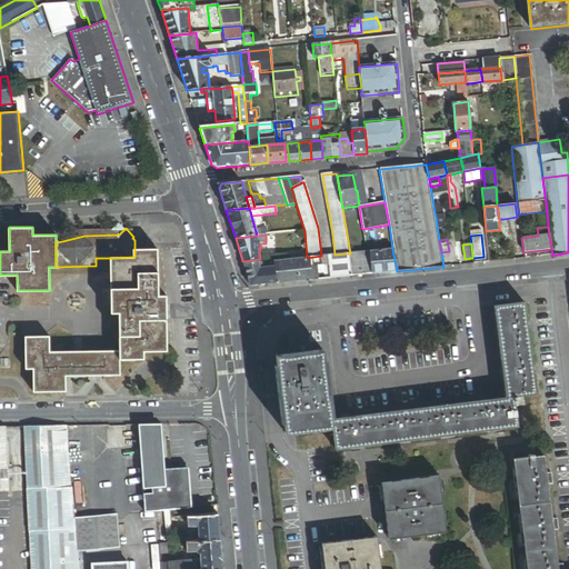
[(159,296),(158,249),(135,249),(135,257),(111,258),(111,273),(112,312),(120,312),(120,351),(120,360),(145,359),(145,351),(168,351),(167,296),(159,296)]
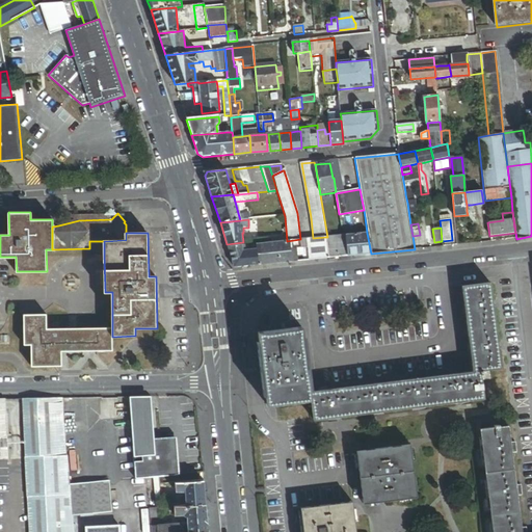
[(347,256),(371,254),(367,233),(345,235),(347,256)]
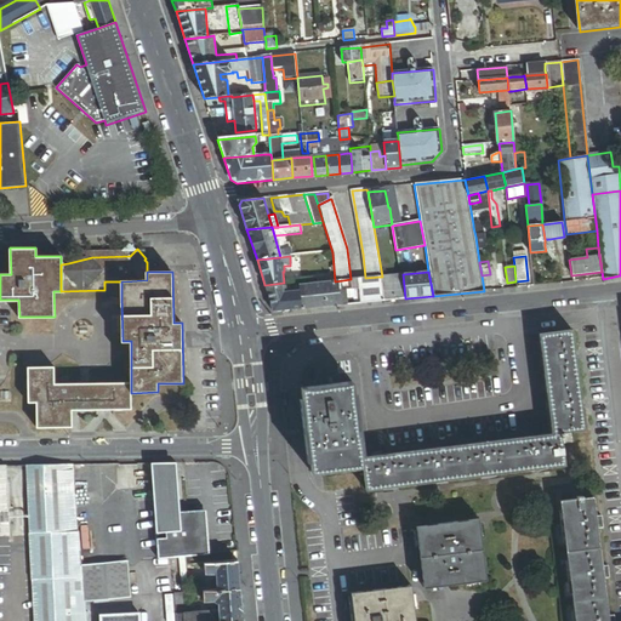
[(382,301),(405,298),(403,274),(382,277),(380,277),(382,301)]
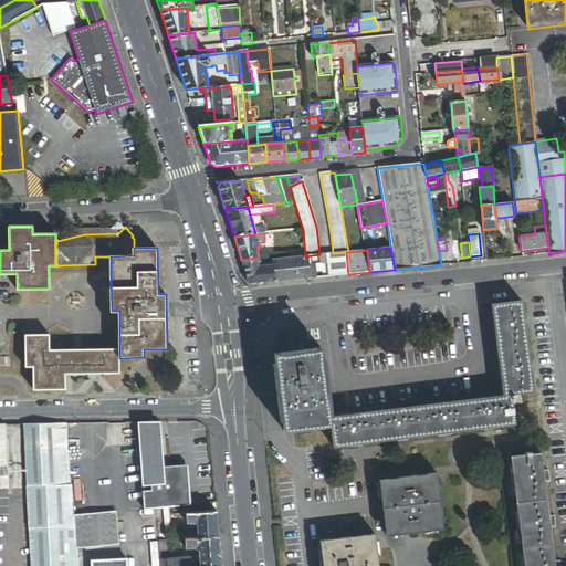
[(348,274),(346,252),(333,253),(320,254),(305,257),(307,279),(348,274)]
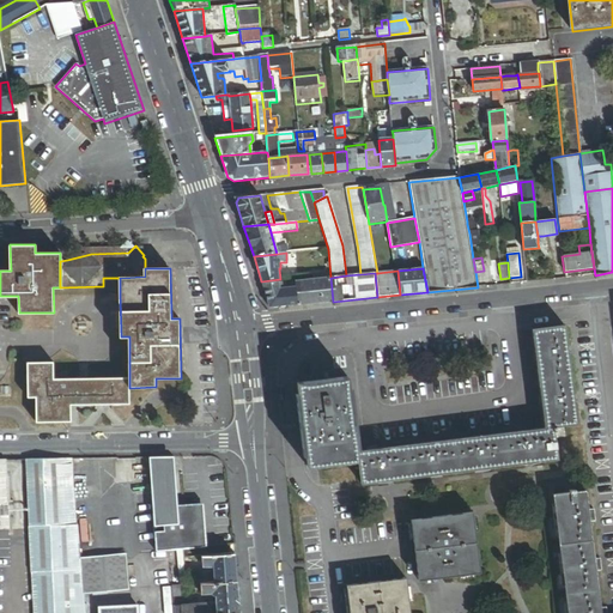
[(120,295),(120,278),(103,278),(103,286),(110,295),(120,295)]
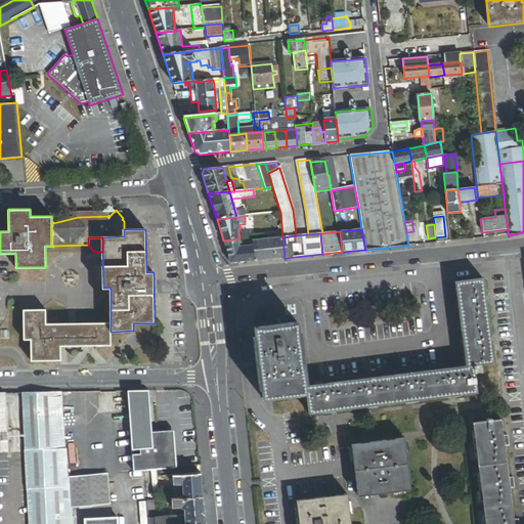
[(285,258),(282,237),(252,241),(253,245),(254,261),(285,258)]
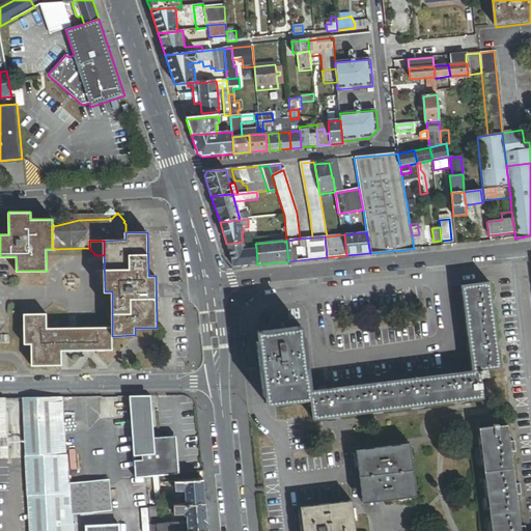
[(245,249),(245,245),(227,246),(232,267),(257,264),(256,248),(245,249)]
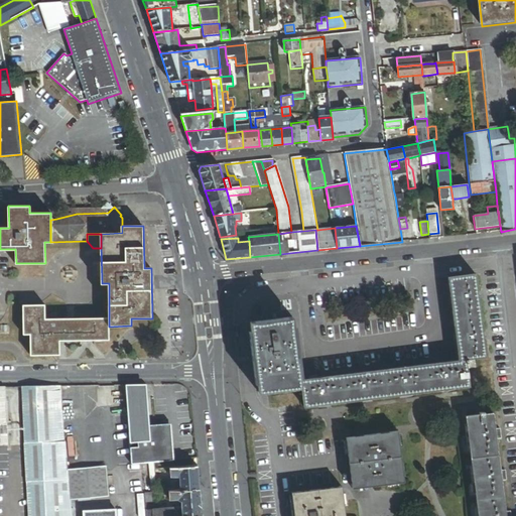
[(466,360),(474,359),(485,358),(475,275),(446,278),(458,361),(466,360)]
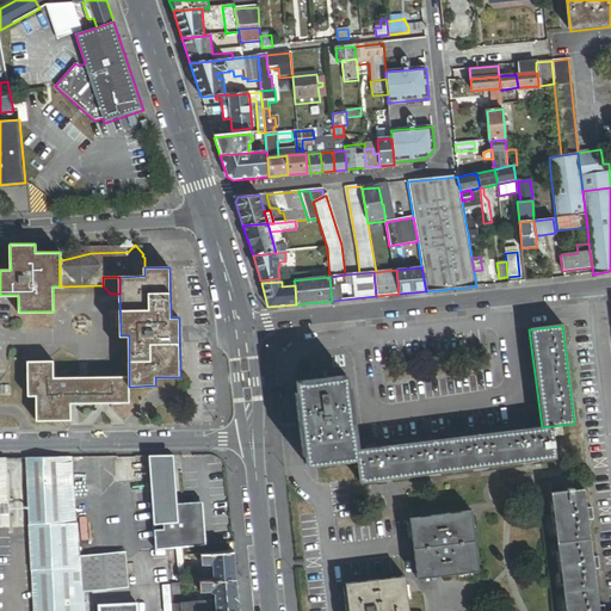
[(129,402),(129,387),(129,377),(103,377),(84,377),(54,378),(54,362),(29,362),(29,395),(37,395),(37,420),(71,420),(71,403),(79,403),(103,403),(129,402)]
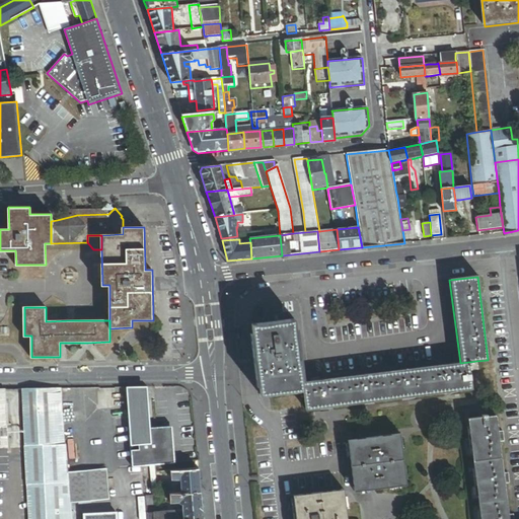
[(302,390),(301,384),(293,320),(249,325),(258,396),(302,390)]
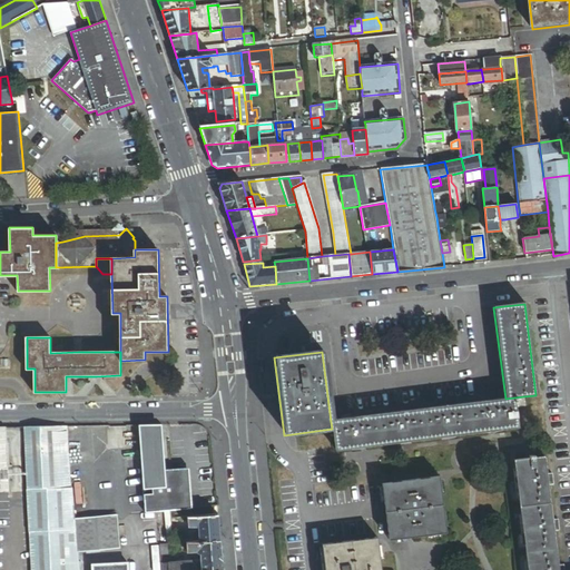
[(526,408),(523,396),(514,397),(516,409),(526,408)]
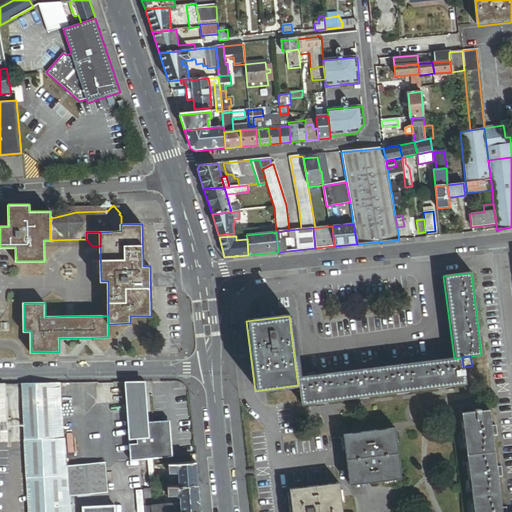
[(463,367),(462,357),(454,358),(297,379),(298,385),(301,406),(465,384),(463,367)]
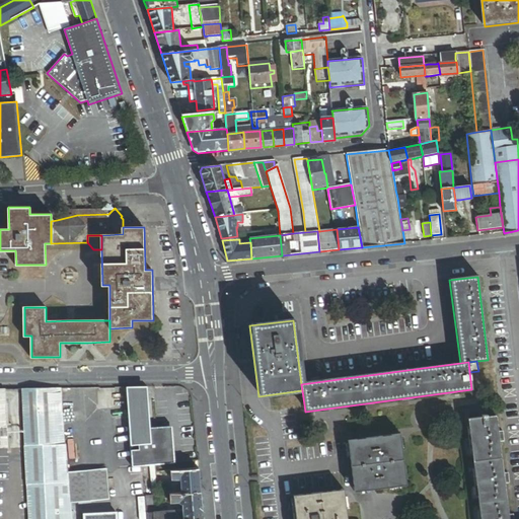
[(153,424),(152,385),(127,386),(128,406),(131,446),(132,453),(132,464),(155,462),(154,444),(153,424)]
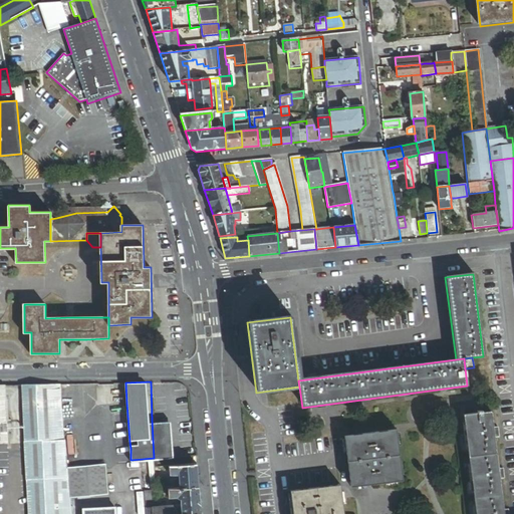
[(66,438),(61,383),(22,383),(26,440),(30,440),(66,438)]
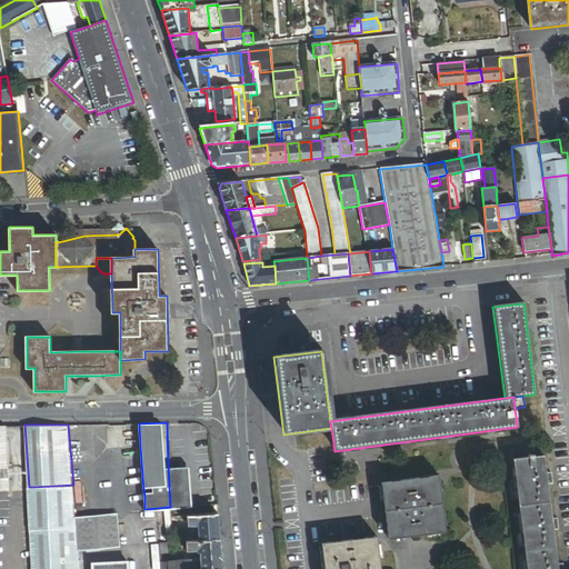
[(557,568),(557,567),(552,531),(551,520),(547,486),(546,475),(543,457),(533,459),(528,459),(512,461),(526,568),(557,568)]
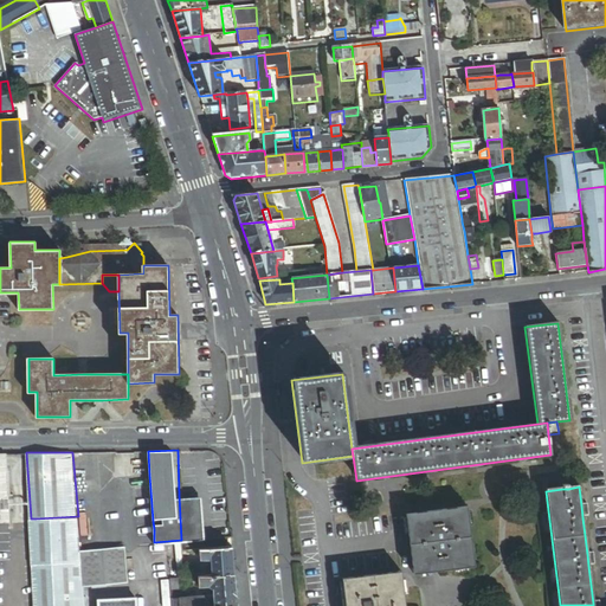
[(419,514),(423,542),(424,558),(440,555),(442,567),(449,566),(450,571),(472,567),(465,508),(419,514)]
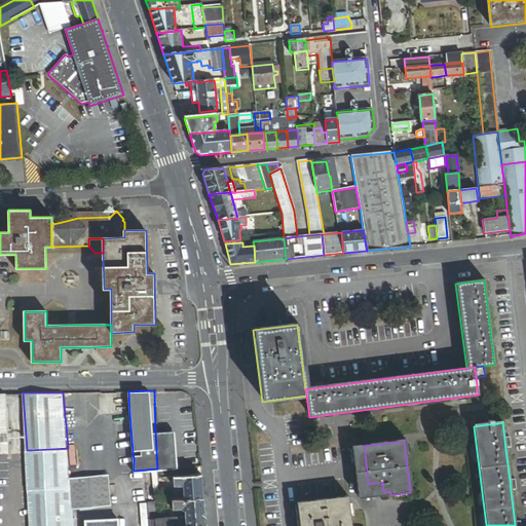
[(353,473),(367,471),(364,446),(350,447),(353,473)]
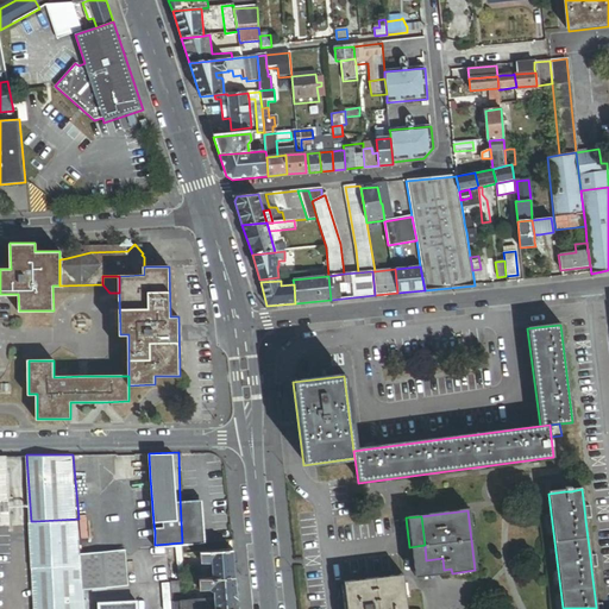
[(87,608),(86,588),(82,551),(81,538),(79,519),(36,521),(41,608),(87,608)]
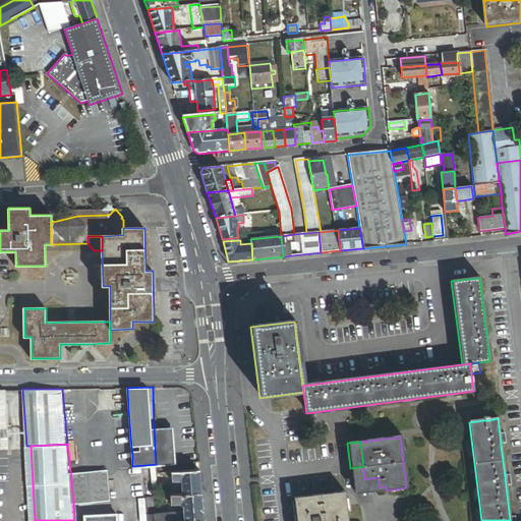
[(35,520),(31,446),(26,446),(30,520),(35,520)]
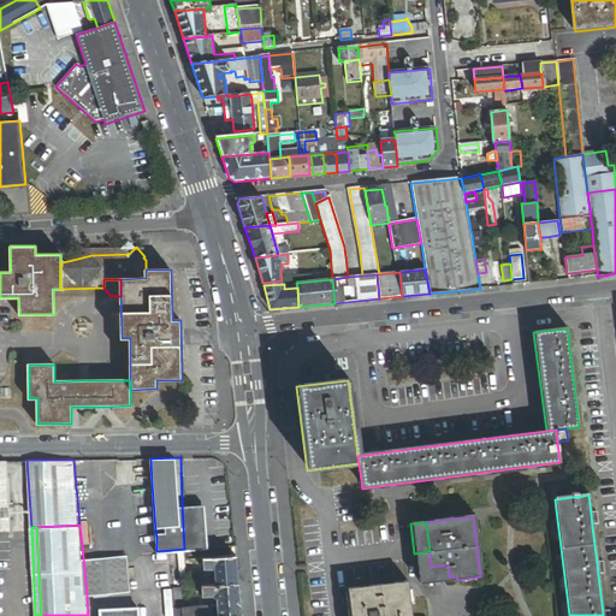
[(431,567),(430,551),(414,554),(418,585),(433,582),(431,567)]
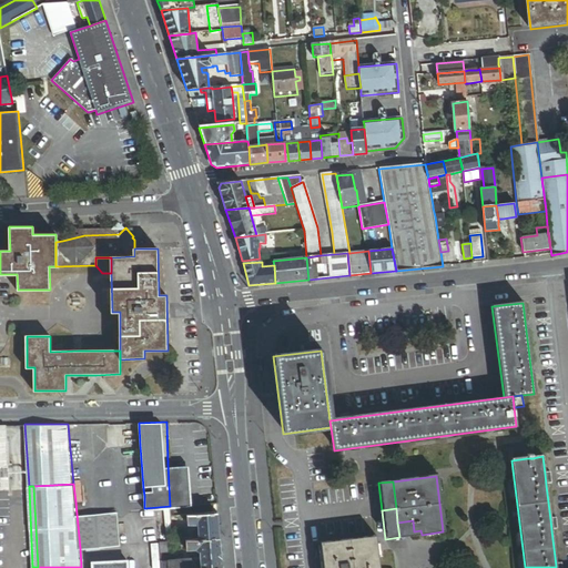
[(121,544),(118,510),(77,514),(80,548),(121,544)]
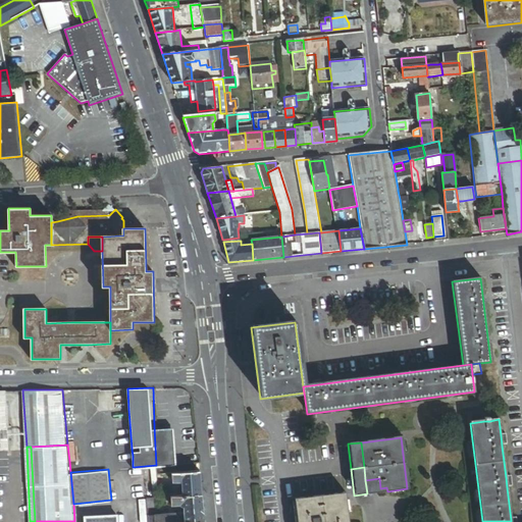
[(203,493),(201,470),(172,473),(172,480),(183,480),(184,494),(203,493)]
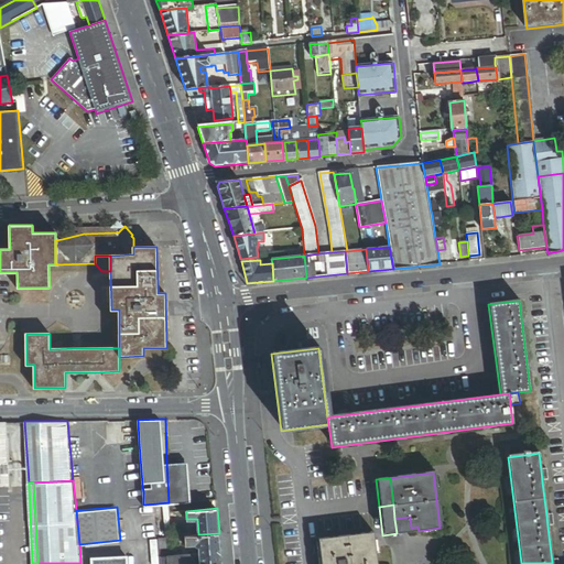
[(410,517),(394,519),(397,533),(411,532),(411,528),(410,517)]
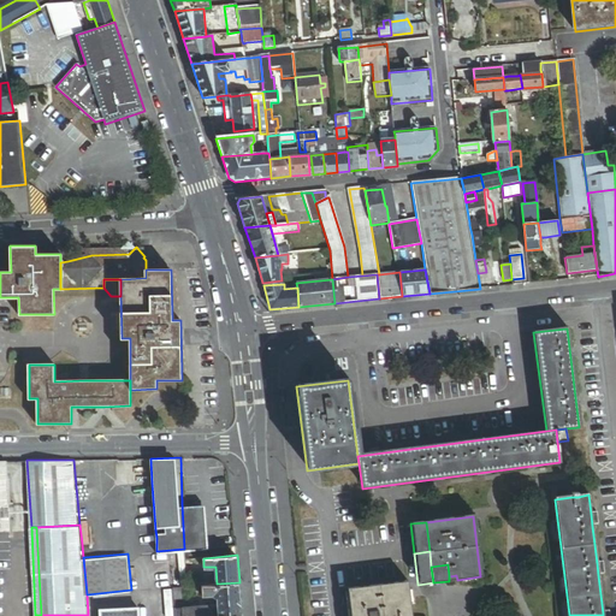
[(406,581),(377,585),(379,602),(408,598),(406,581)]
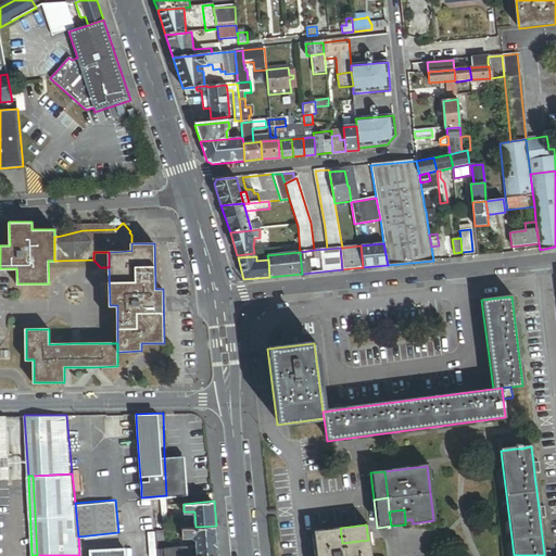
[(205,555),(219,555),(216,526),(196,527),(181,528),(181,538),(192,536),(197,542),(197,546),(198,555),(205,555)]
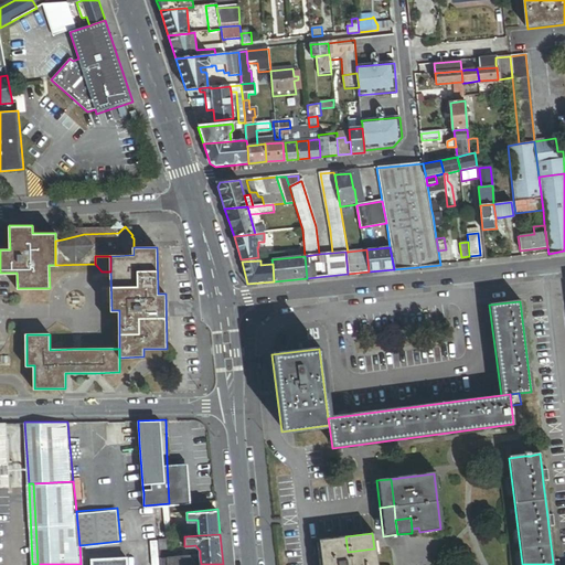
[(348,552),(345,536),(317,541),(319,564),(375,564),(374,548),(348,552)]
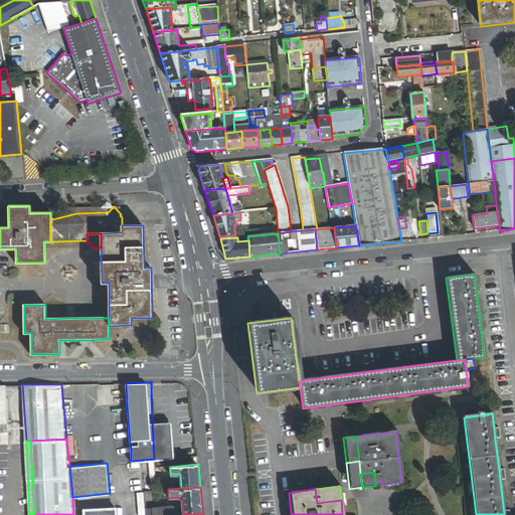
[(183,514),(182,506),(154,508),(154,511),(154,514),(183,514)]
